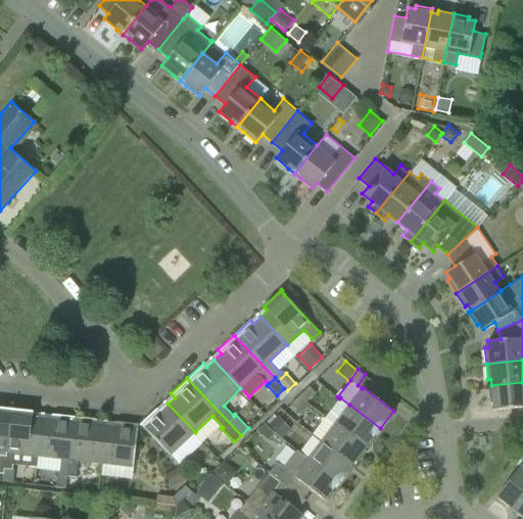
[(493,402),(493,409),(522,406),(522,382),(491,385),(488,385),(489,402),(493,402)]
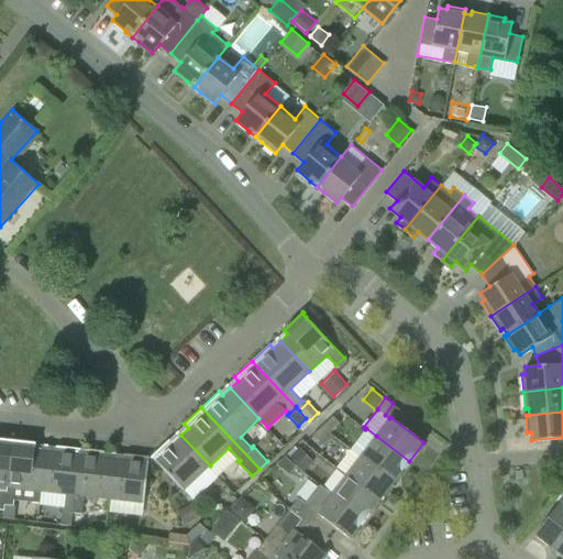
[(323,424),(330,430),(340,422),(333,415),(323,424)]
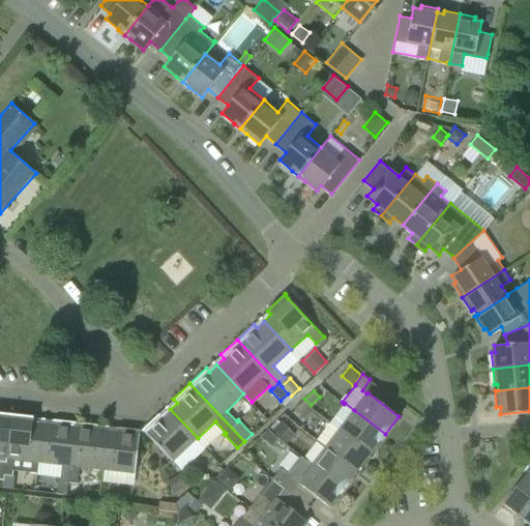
[(311,405),(304,399),(294,408),(303,417),(313,408),(311,405)]
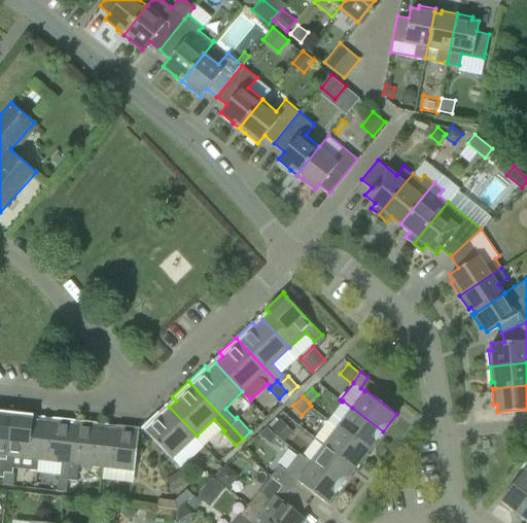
[(342,402),(328,418),(339,426),(369,449),(382,432),(383,431),(352,408),(343,401),(342,402)]
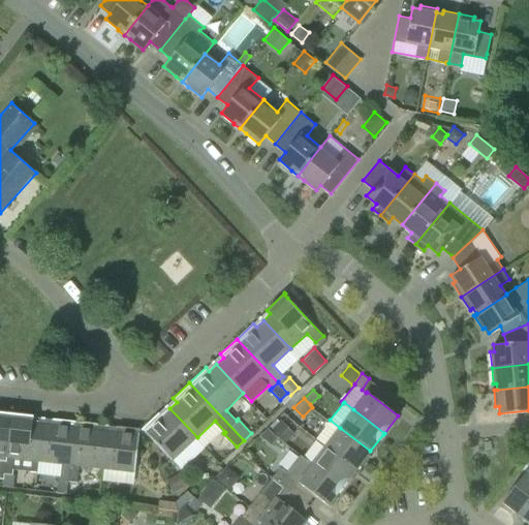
[(143,428),(173,460),(197,437),(169,408),(162,415),(159,411),(142,428),(142,429),(143,428)]
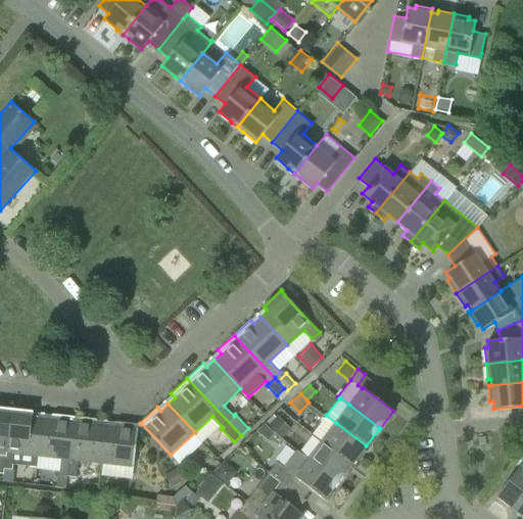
[(0,471),(3,472),(4,468),(11,408),(0,407),(0,471)]
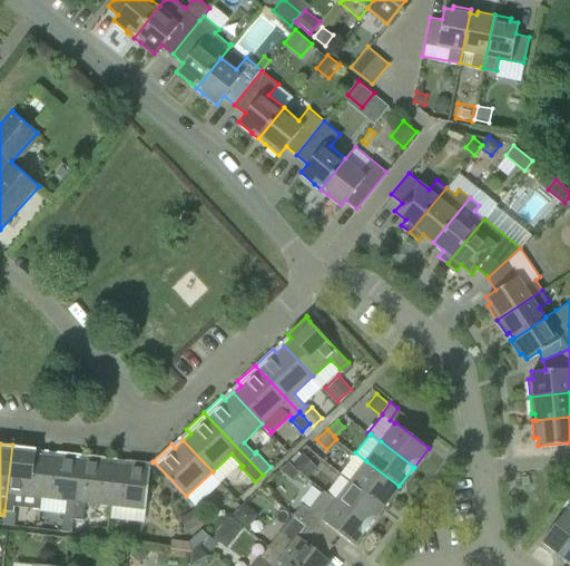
[(12,445),(5,510),(12,511),(15,493),(40,496),(46,455),(36,454),(36,448),(12,445)]
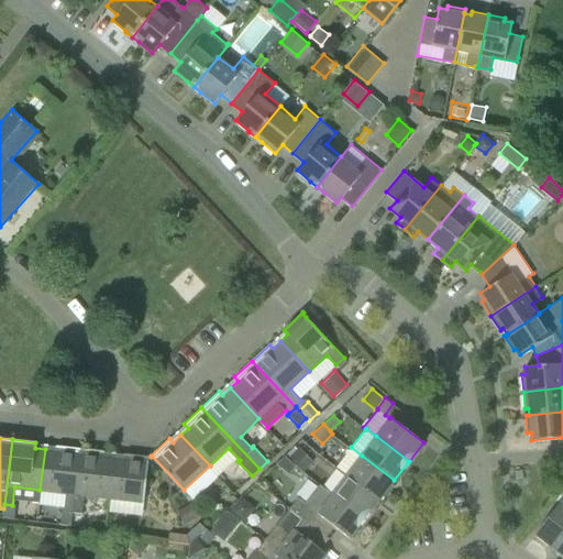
[(45,449),(40,490),(65,493),(63,511),(61,510),(59,523),(70,525),(73,511),(79,447),(56,445),(56,450),(45,449)]
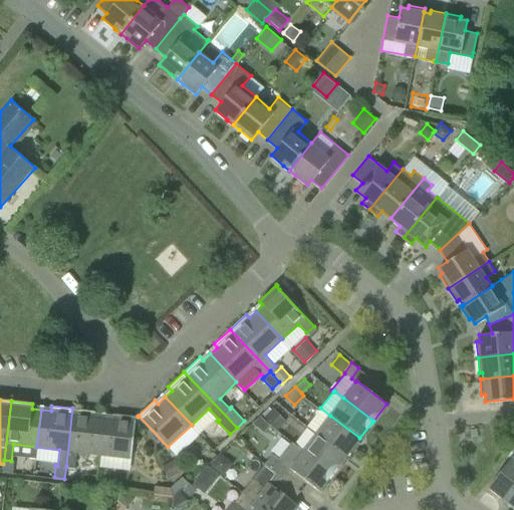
[(269,406),(260,414),(276,430),(286,420),(272,407),(271,409),(269,406)]
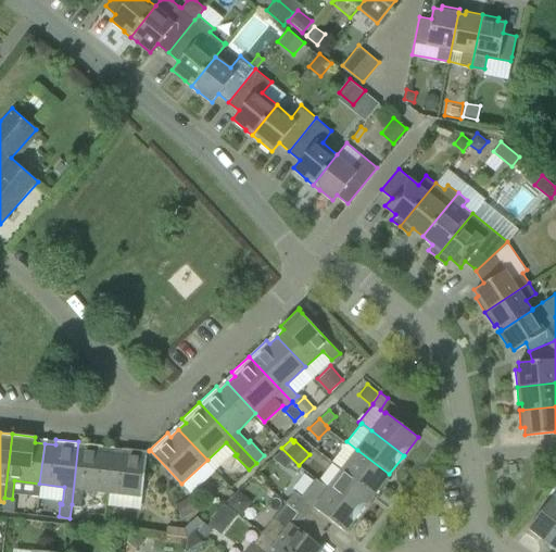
[(83,489),(106,492),(112,451),(102,450),(102,444),(78,441),(72,504),(80,505),(83,489)]
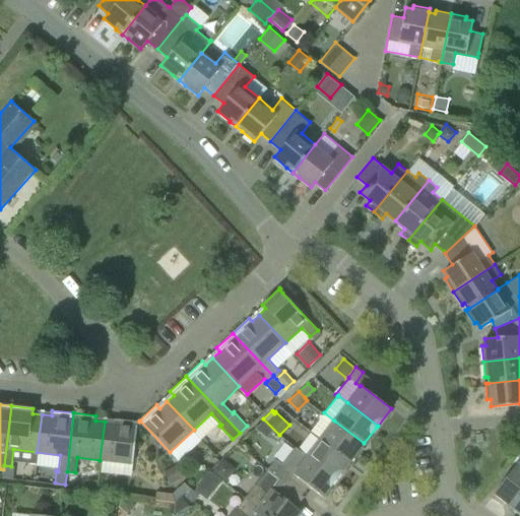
[(334,421),(324,412),(311,430),(320,437),(350,460),(364,443),(334,421)]
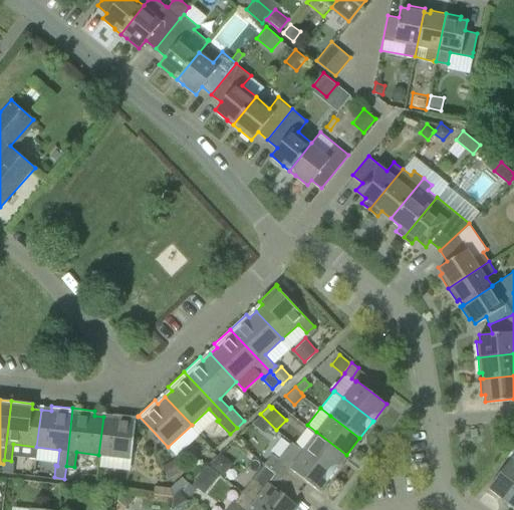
[(100,455),(132,459),(136,416),(113,413),(113,418),(103,417),(98,455),(100,455)]
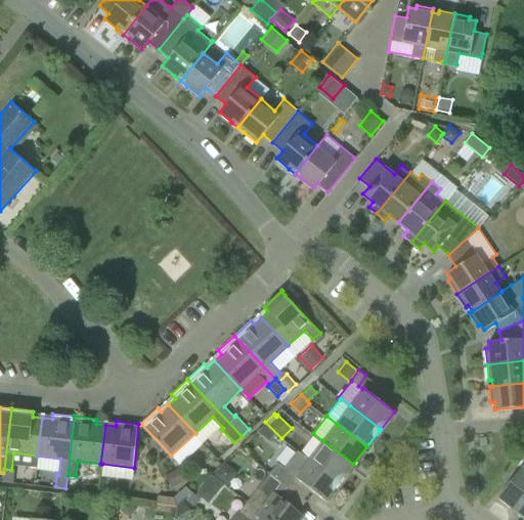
[(322,440),(308,458),(340,482),(340,481),(353,464),(322,440)]
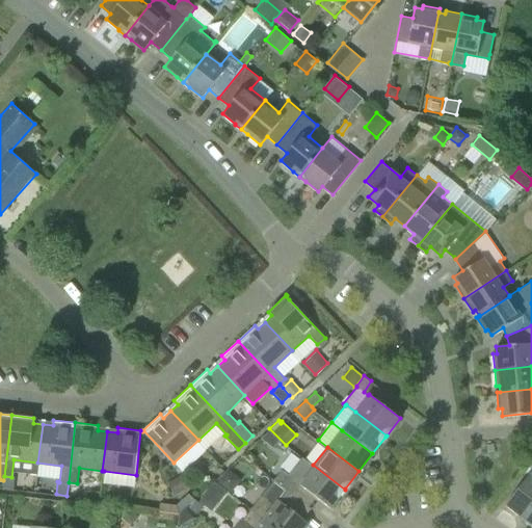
[(280,484),(281,483),(287,489),(309,505),(316,496),(330,507),(344,490),(345,490),(313,465),(302,456),(288,474),(282,469),(273,479),(280,484)]
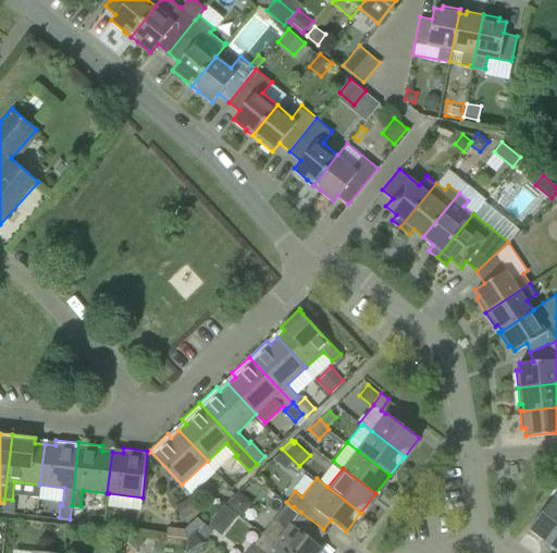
[(556,530),(556,498),(554,495),(529,528),(548,542),(556,530)]
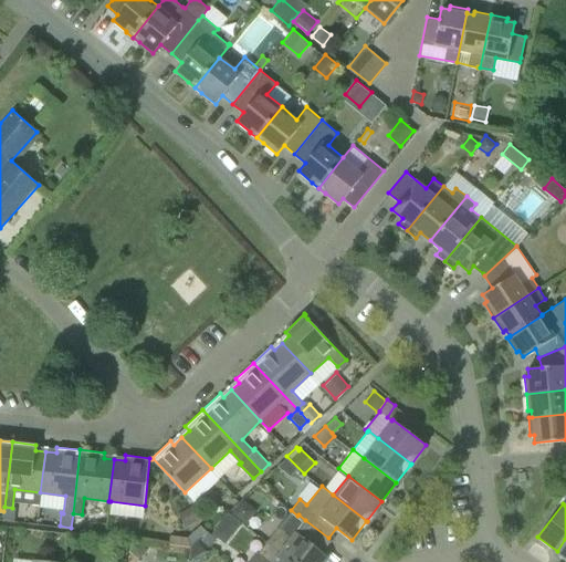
[(185,526),(198,519),(191,506),(178,512),(185,526)]
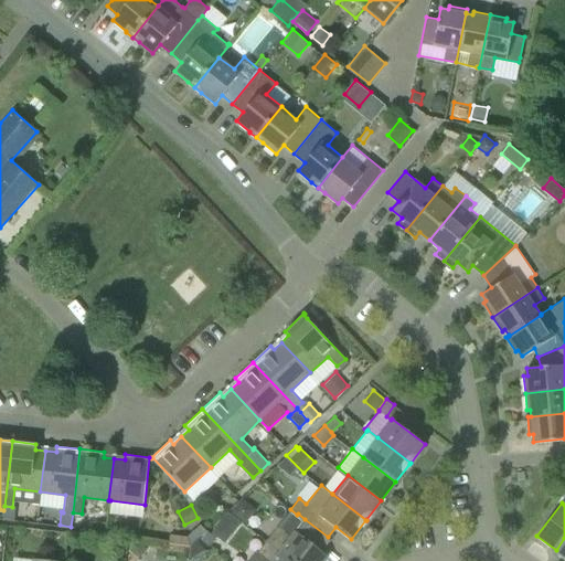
[(3,518),(14,520),(14,519),(16,507),(12,507),(4,506),(3,510),(3,518)]
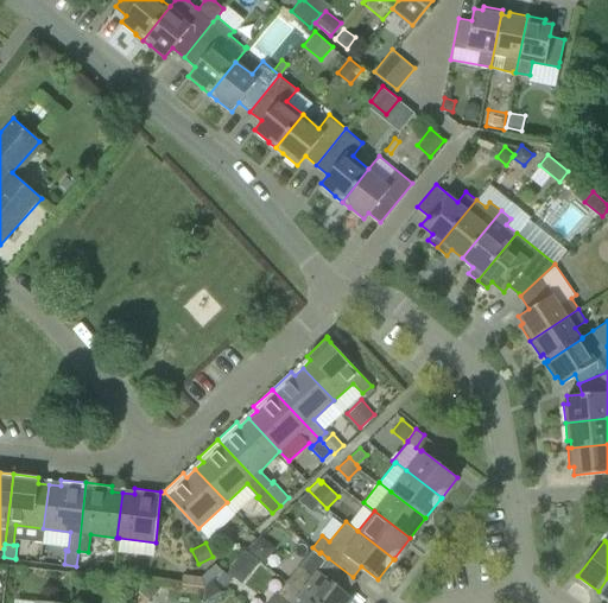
[(353,577),(328,558),(321,552),(320,553),(312,547),(286,579),(316,602),(348,602),(354,597),(346,591),(346,586),(352,578),(355,581),(355,579),(353,577)]
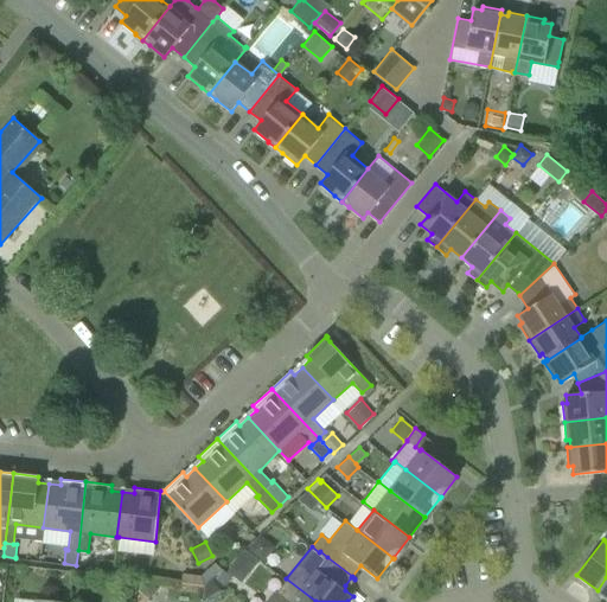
[(254,567),(260,559),(247,549),(241,557),(254,567)]
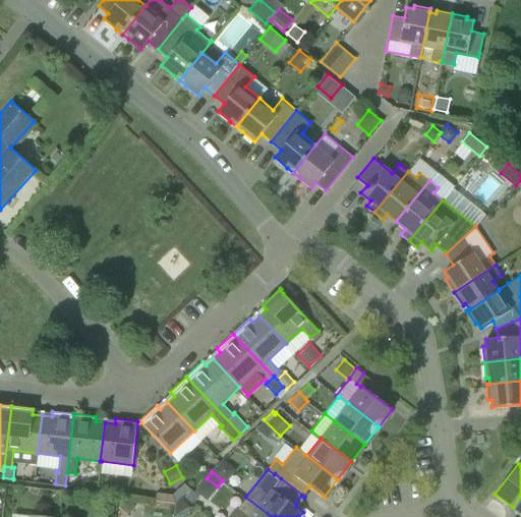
[(182,495),(190,487),(184,481),(172,493),(175,502),(182,495)]
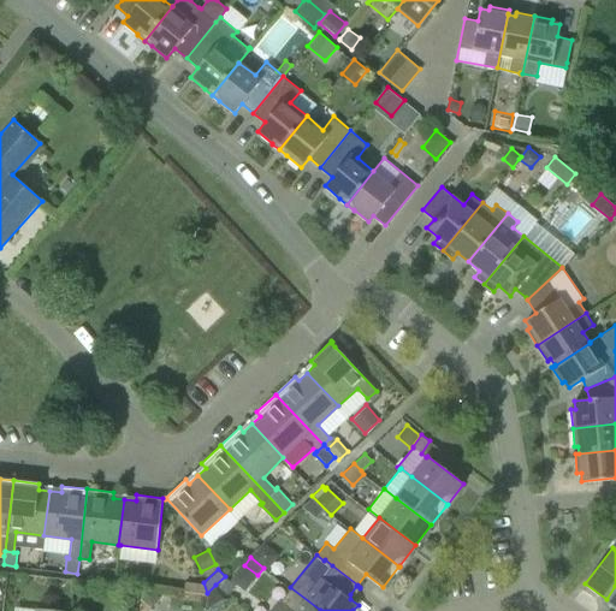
[(207,593),(203,582),(185,581),(184,591),(207,593)]
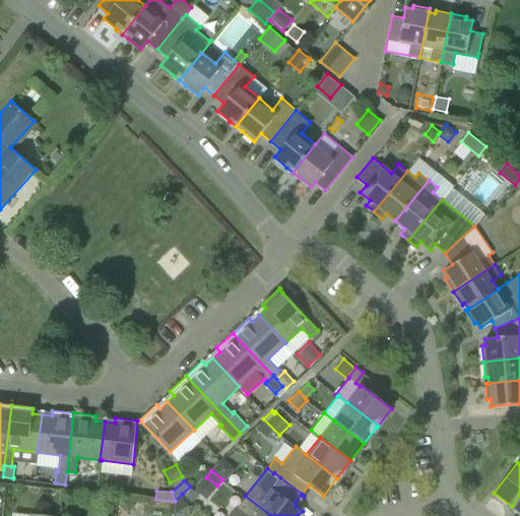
[(182,494),(175,501),(173,515),(176,515),(186,515),(191,514),(195,504),(194,503),(188,499),(182,494)]
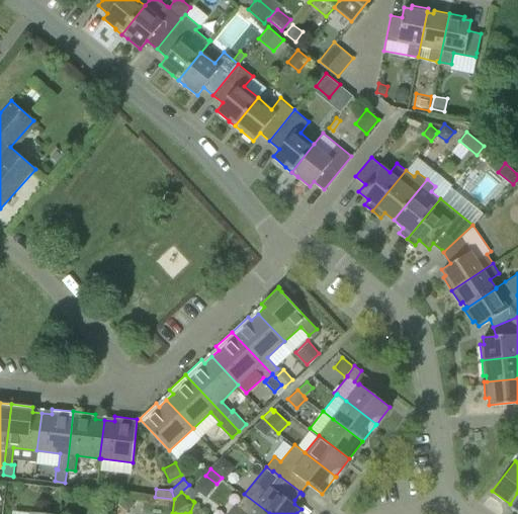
[(117,503),(126,511),(135,502),(125,494),(117,503)]
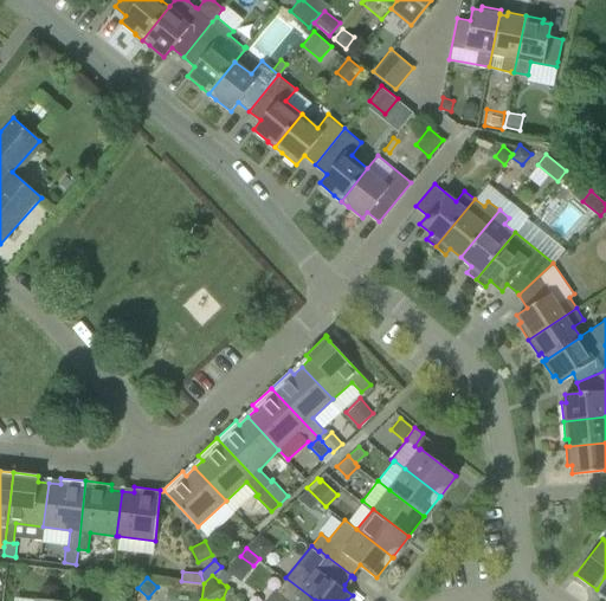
[(315,600),(285,577),(266,600),(315,600)]
